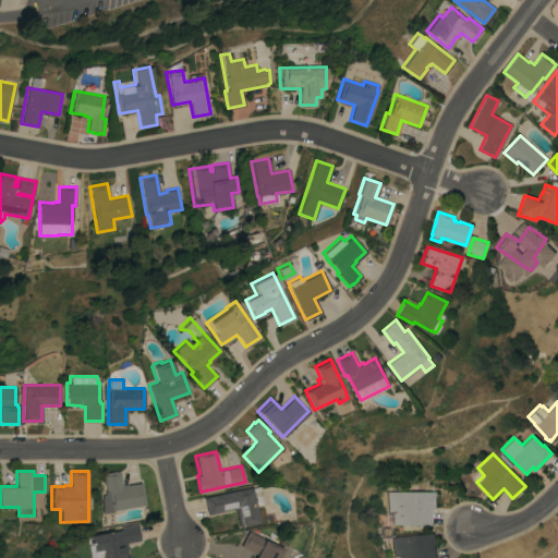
[(111,511),(101,513),(101,495),(105,494),(104,490),(105,490),(102,473),(107,473),(107,472),(113,471),(113,472),(119,471),(121,485),(126,484),(126,485),(141,483),(144,505),(110,510),(111,511)]
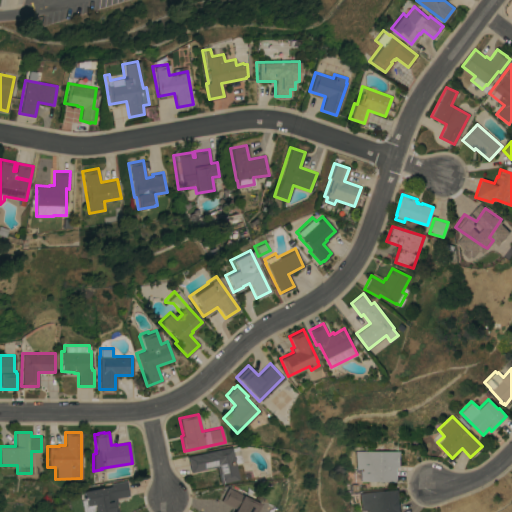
[(219,483),(216,466),(190,472),(186,456),(238,444),(241,462),(235,463),(238,479),(219,483)]
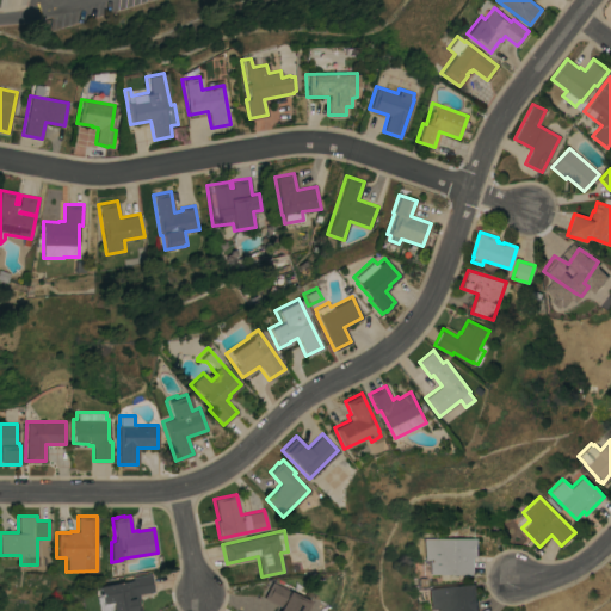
[(475,537),(476,556),(471,556),(471,574),(431,574),(431,559),(427,559),(427,537),(475,537)]
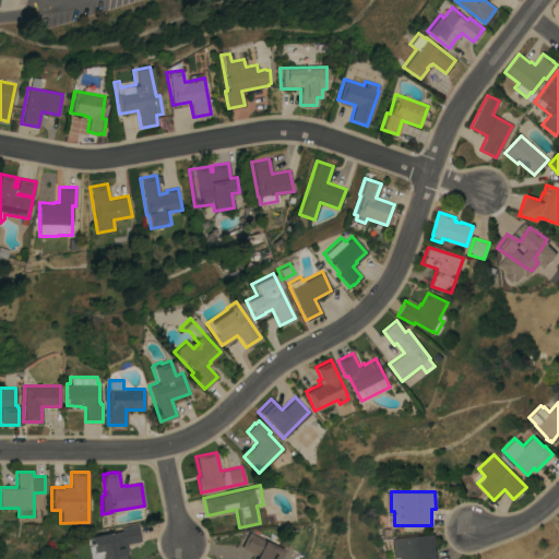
[(140,540),(126,543),(127,547),(125,548),(127,558),(100,558),(99,549),(91,551),(87,536),(119,530),(119,527),(137,524),(140,540)]
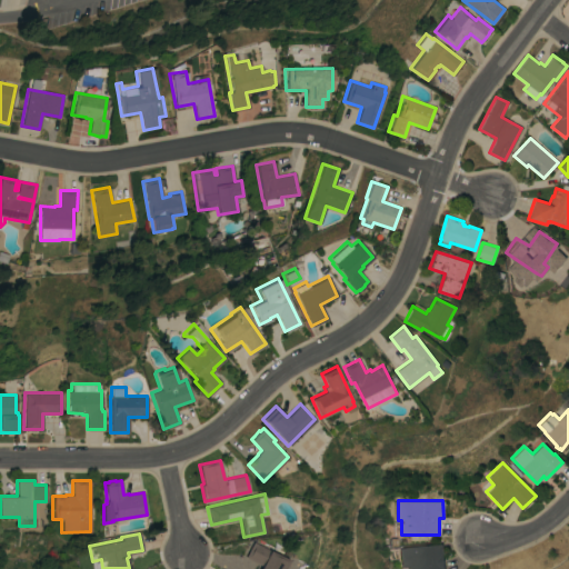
[(252,541),(268,549),(286,559),(286,560),(290,562),(287,568),(253,568),(257,563),(245,557),(252,541)]
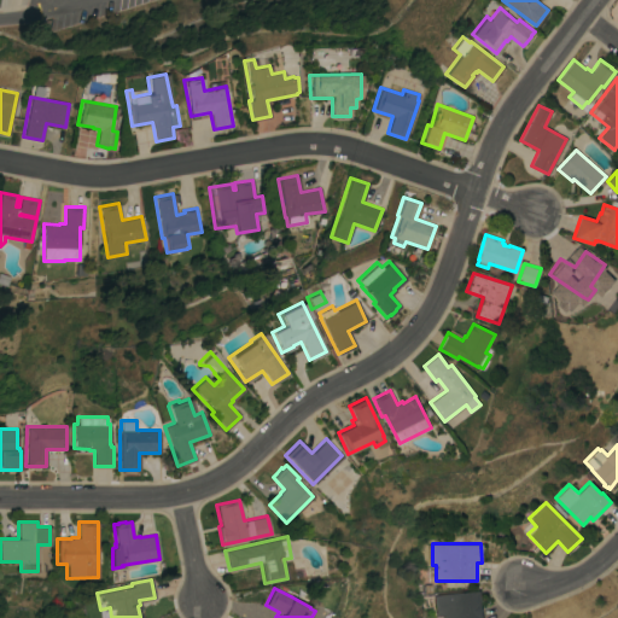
[(479,589),(482,617),(435,617),(435,616),(436,616),(433,594),(479,589)]
